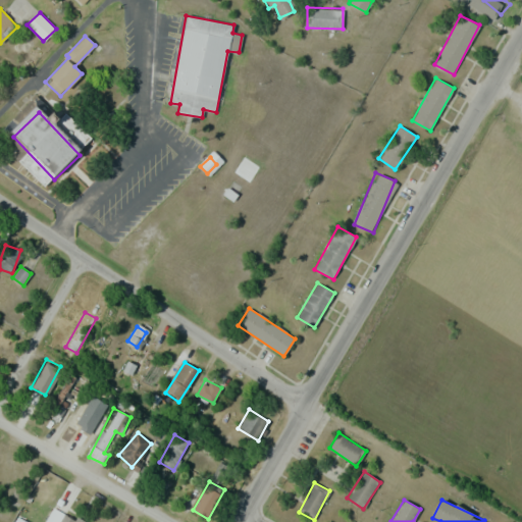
[(80,521),(54,506),(44,521),(80,521)]
